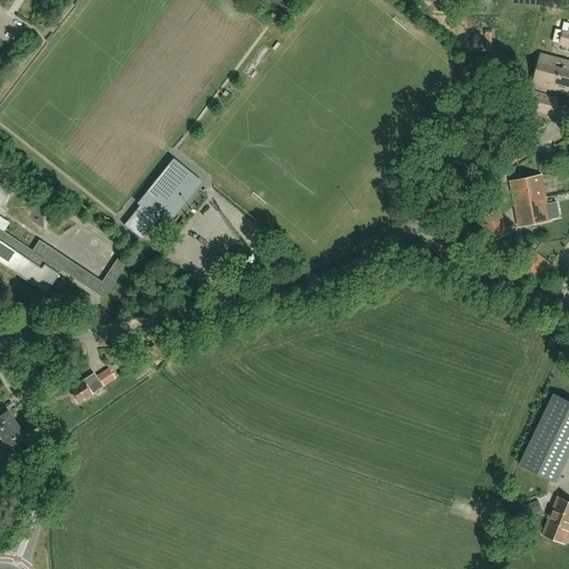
[(568,30),(568,27),(568,22),(563,22),(561,31),(562,31),(559,46),(568,48),(568,30)]
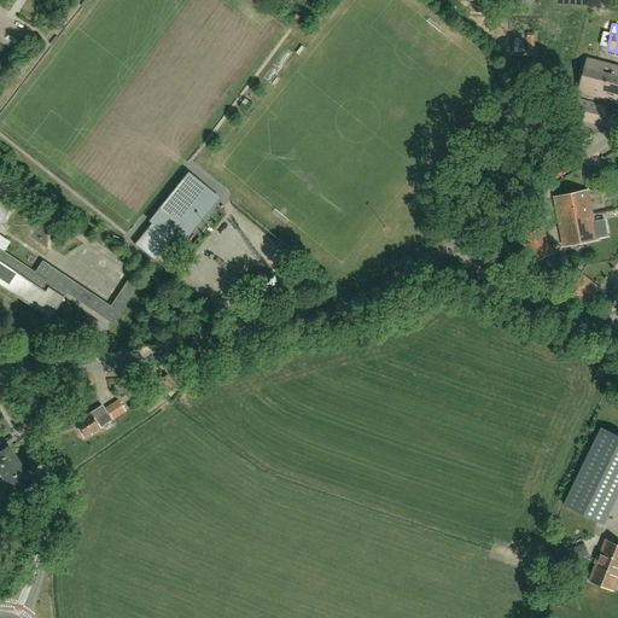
[(617,68),(588,60),(579,92),(617,101),(617,68)]
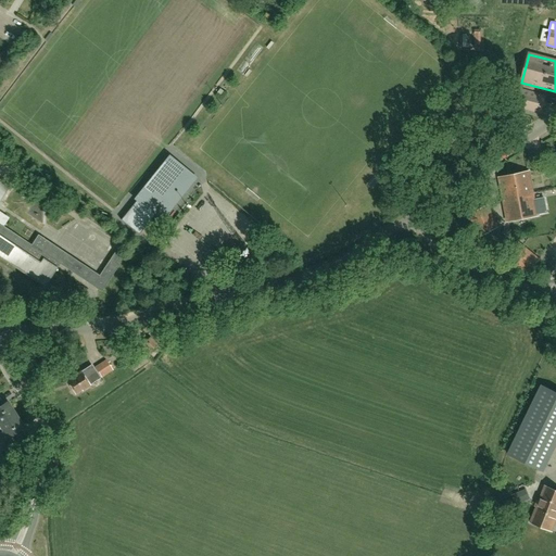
[(545,96),(522,90),(517,108),(541,114),(545,96)]
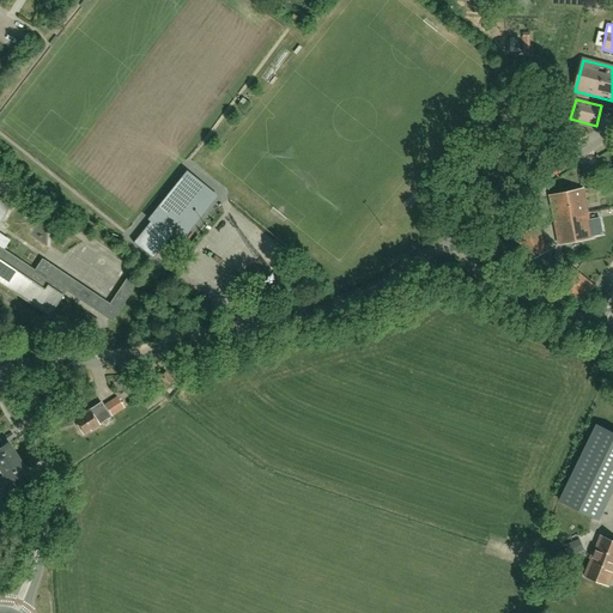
[(153,223),(151,220),(133,243),(153,259),(181,224),(188,229),(214,195),(190,176),(153,223)]
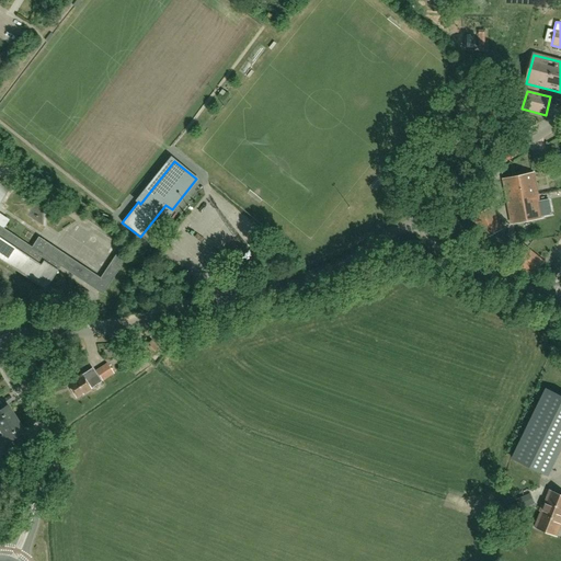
[(504,180),(512,224),(542,218),(534,174),(504,180)]
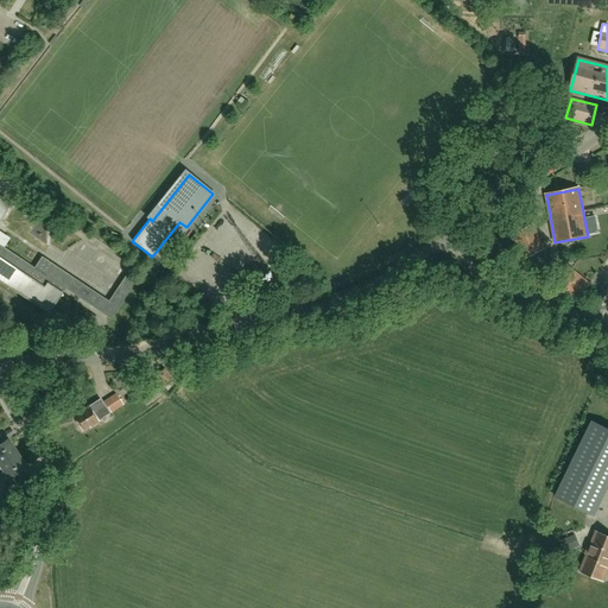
[(0,282),(48,315),(65,290),(111,320),(135,283),(126,276),(119,286),(108,302),(54,265),(42,257),(33,267),(1,246),(5,240),(0,236),(0,220),(11,204),(0,196),(0,282)]
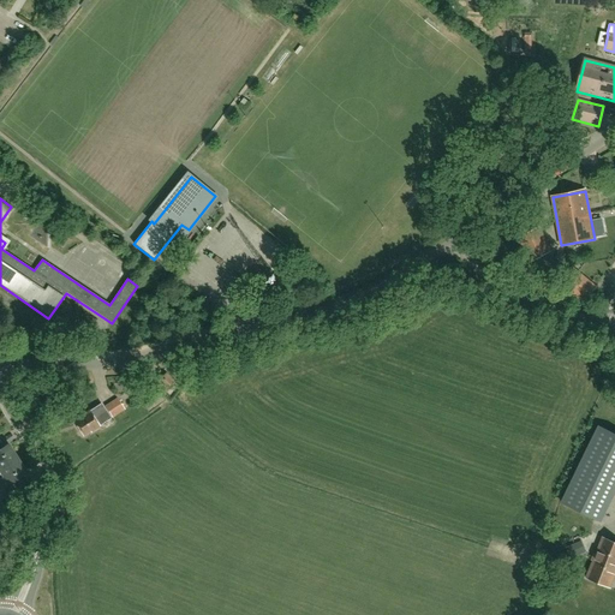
[(551,251),(539,227),(518,238),(530,262),(551,251)]
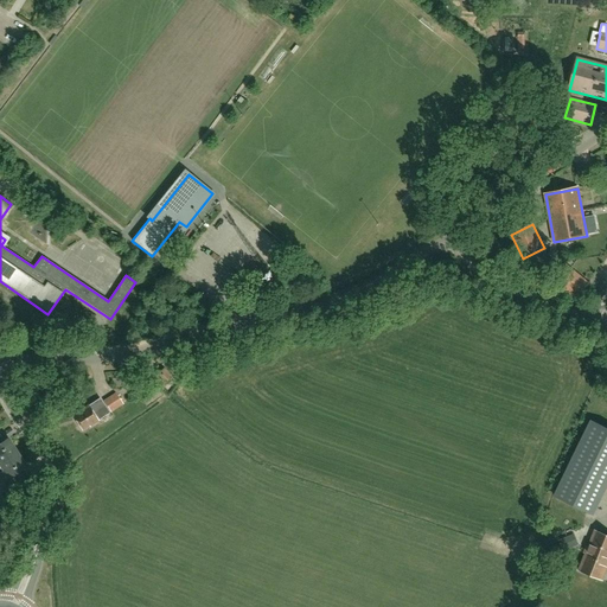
[(572,296),(586,281),(561,260),(548,275),(572,296)]
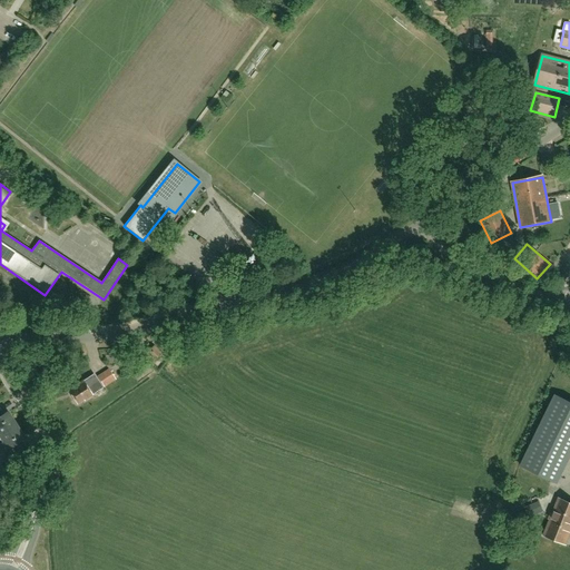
[(154,346),(147,352),(155,361),(156,360),(158,360),(160,359),(159,356),(161,355),(154,346)]
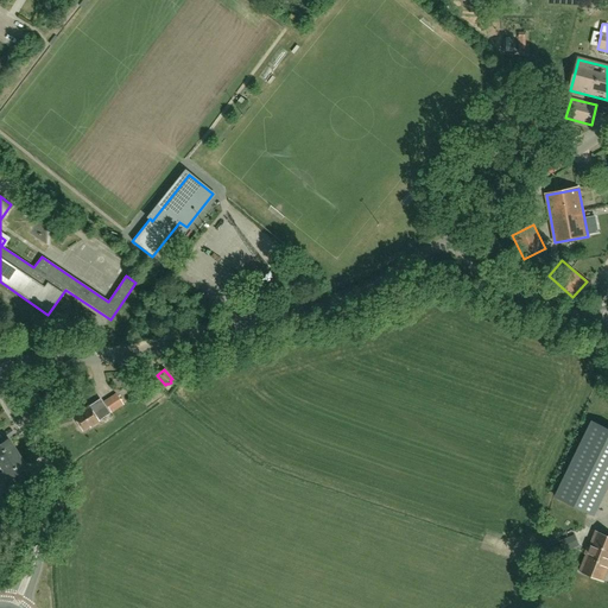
[(115,393),(103,401),(111,413),(124,405),(115,393)]
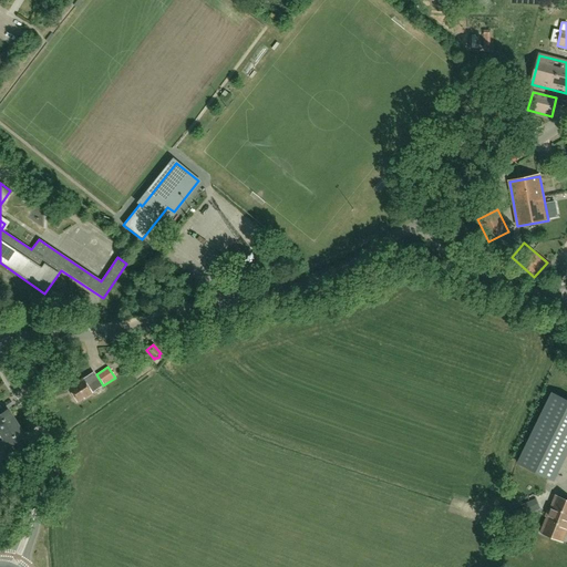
[(75,385),(69,390),(76,401),(83,397),(84,398),(92,393),(91,392),(102,385),(93,372),(82,380),(82,379),(74,384),(75,385)]
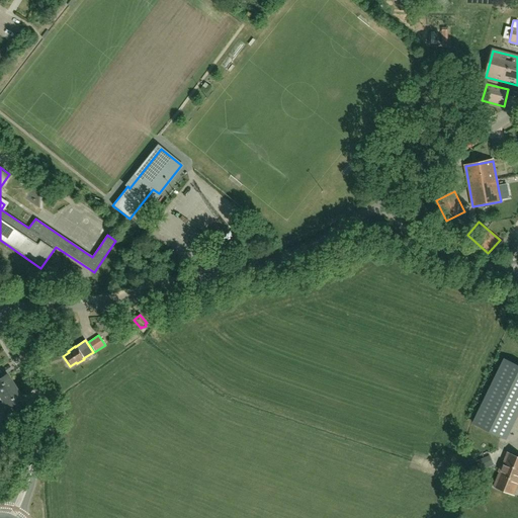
[(472,423),(506,439),(517,413),(517,365),(504,359),(472,423)]
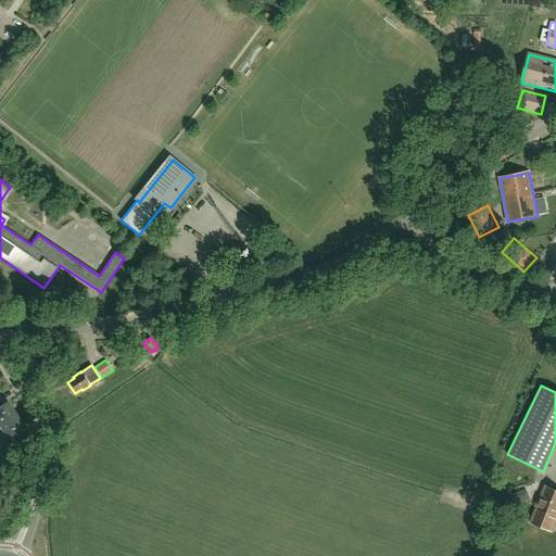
[(0,424),(14,415),(7,402),(0,406),(0,424)]
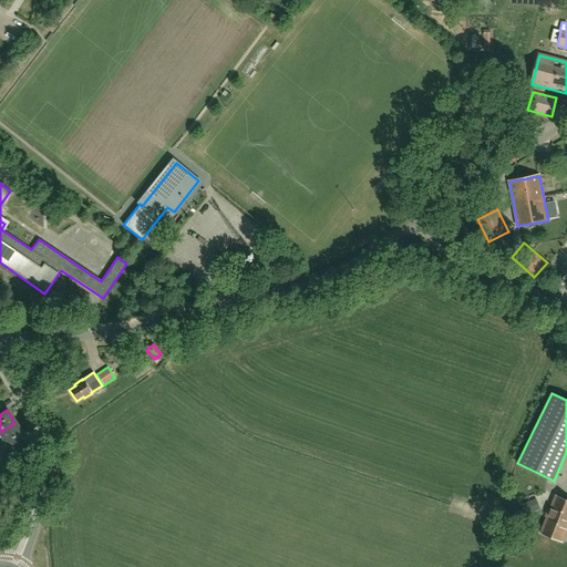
[(14,423),(0,432),(0,459),(1,461),(12,453),(8,445),(23,435),(14,423)]
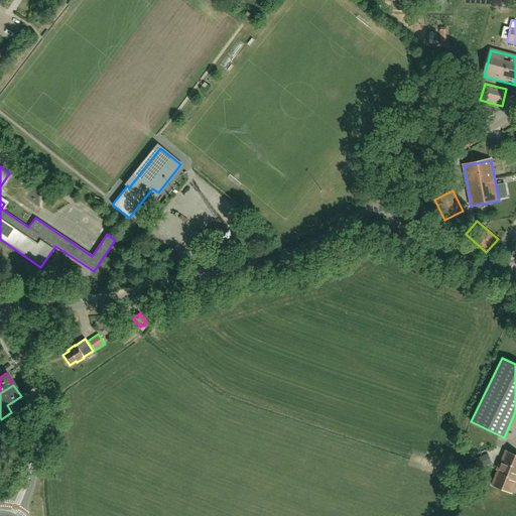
[(515,455),(506,452),(493,486),(511,493),(515,481),(515,455)]
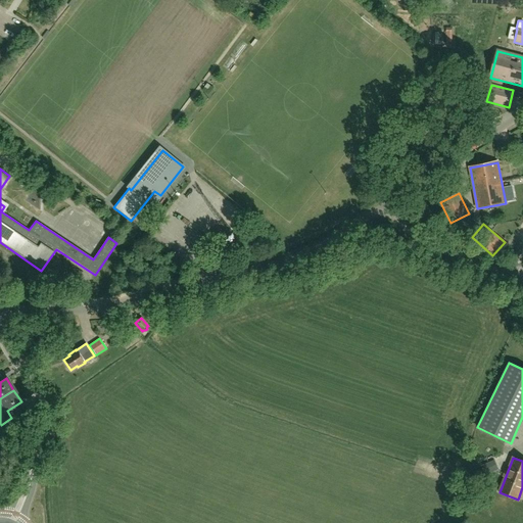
[(479,464),(482,473),(494,469),(491,460),(479,464)]
